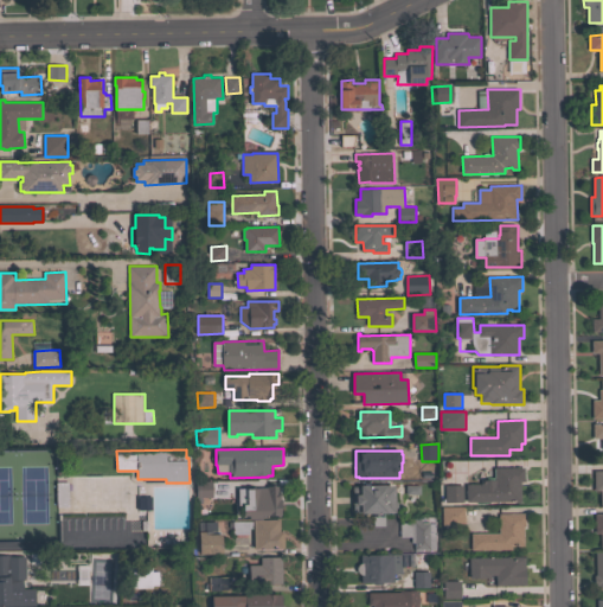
[(526,467),(526,481),(521,481),(521,500),(468,502),(468,485),(482,485),(482,480),(496,479),(495,468),(526,467)]
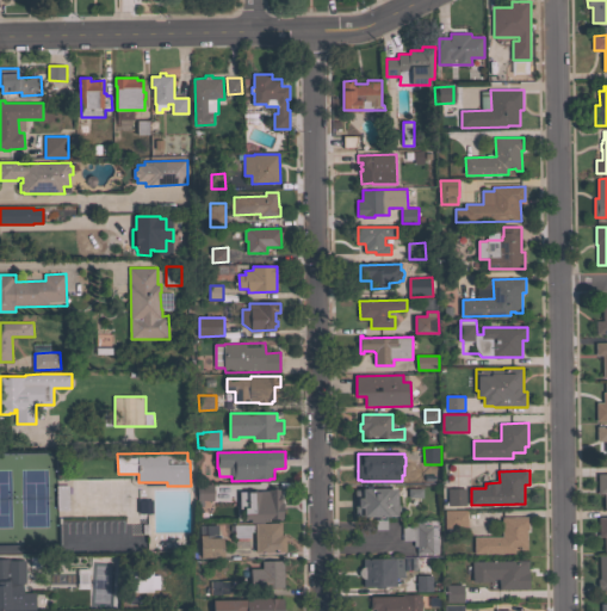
[(215,485),(215,501),(199,501),(199,485),(215,485)]
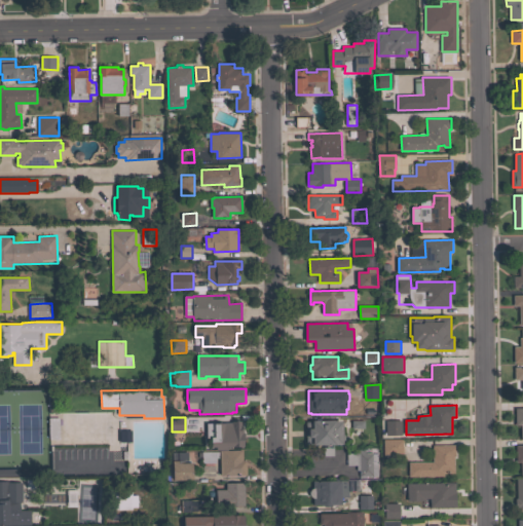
[(61,418),(61,420),(64,420),(64,425),(61,425),(62,439),(50,440),(50,418),(61,418)]
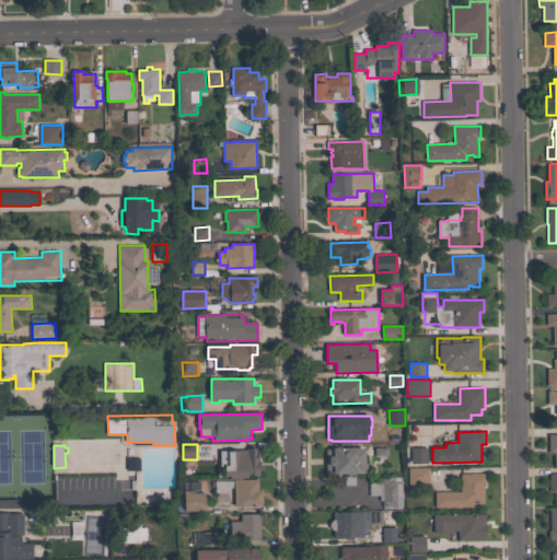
[(366,463),(369,463),(369,469),(366,469),(366,474),(357,474),(357,485),(347,486),(346,474),(327,474),(327,450),(333,450),(333,447),(358,447),(358,448),(366,448),(366,463)]
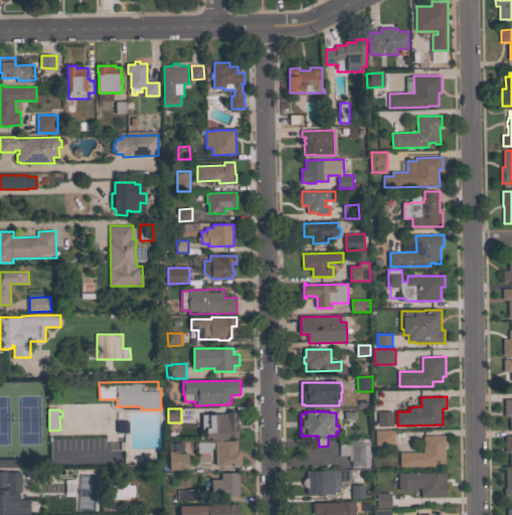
[(394,411),(394,426),(379,426),(379,411),(394,411)]
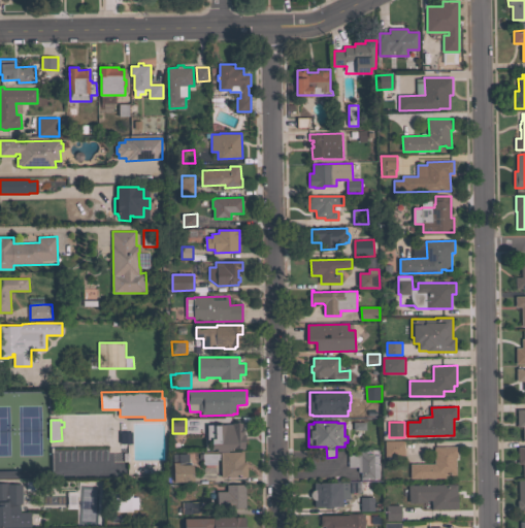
[(234,425),(234,423),(243,423),(244,428),(245,430),(245,449),(230,449),(230,452),(218,452),(218,449),(212,449),(212,439),(208,439),(208,425),(234,425)]
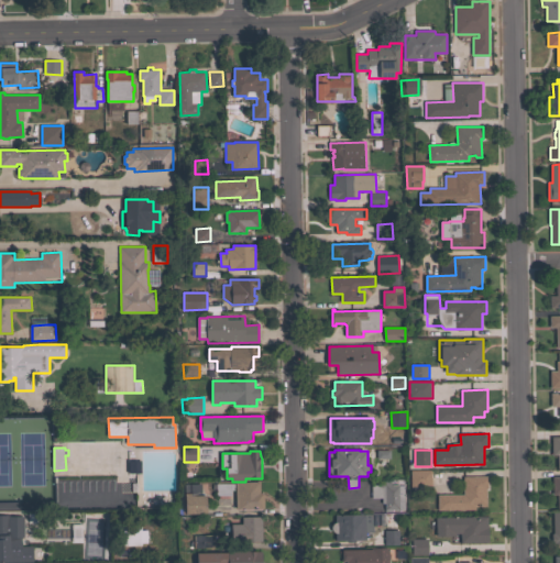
[(143,460),(143,473),(130,474),(130,461),(143,460)]
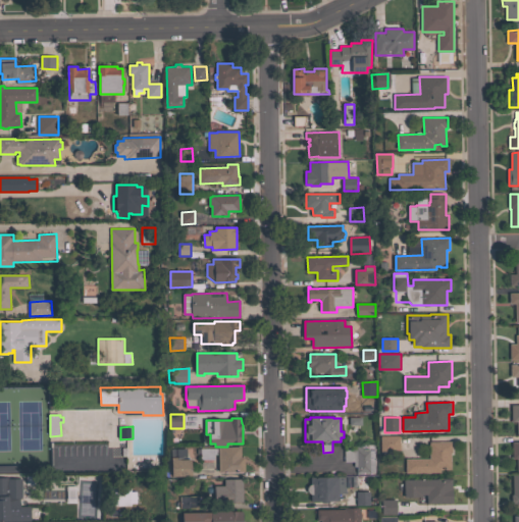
[(401,435),(401,451),(382,451),(382,435),(401,435)]
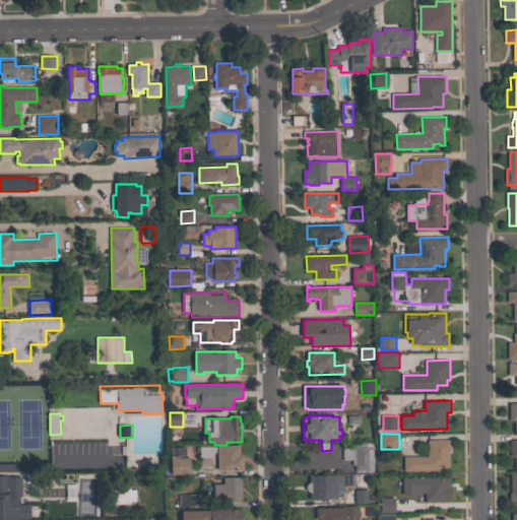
[(452,440),(452,451),(450,451),(450,467),(440,467),(440,470),(405,471),(405,457),(429,457),(429,440),(452,440)]
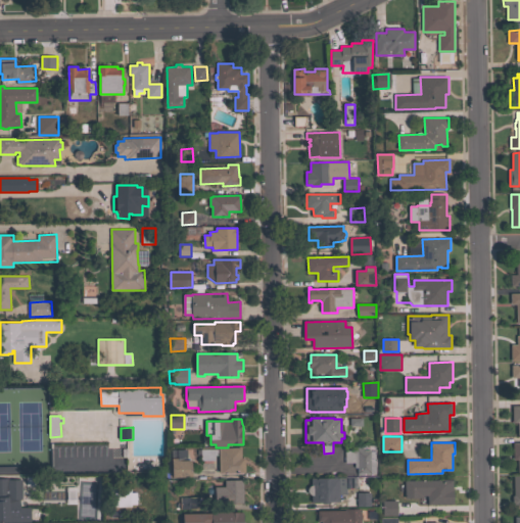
[(358,450),(358,446),(365,446),(365,450),(377,450),(377,474),(359,474),(359,468),(357,468),(357,463),(346,463),(346,450),(358,450)]
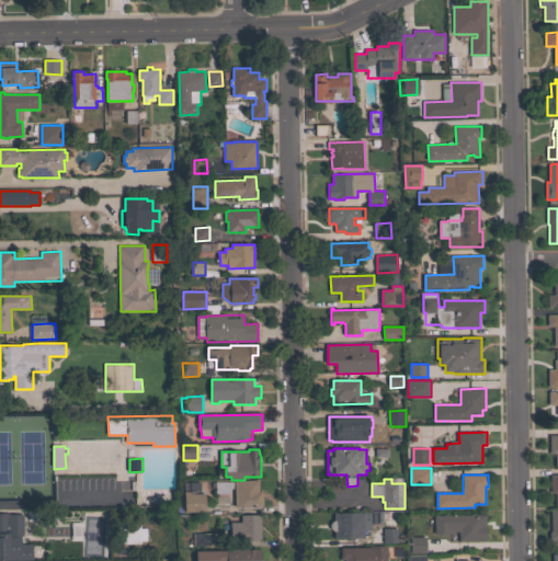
[(261,491),(264,491),(264,506),(237,507),(236,481),(260,480),(261,491)]
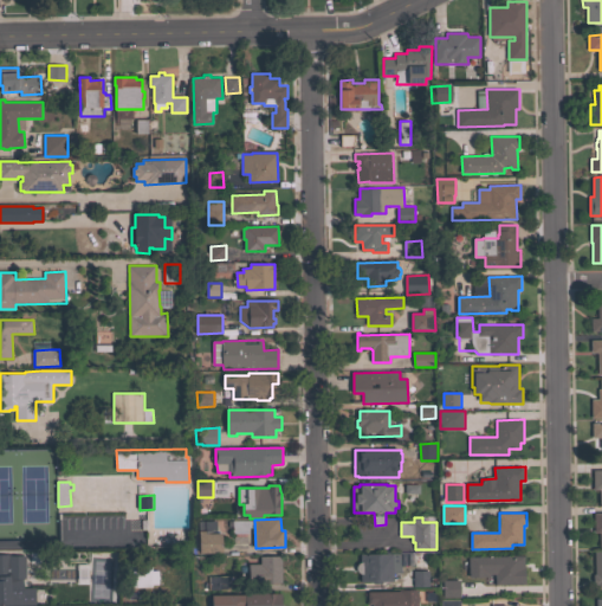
[(200,554),(199,521),(217,520),(218,524),(221,529),(224,553),(200,554)]
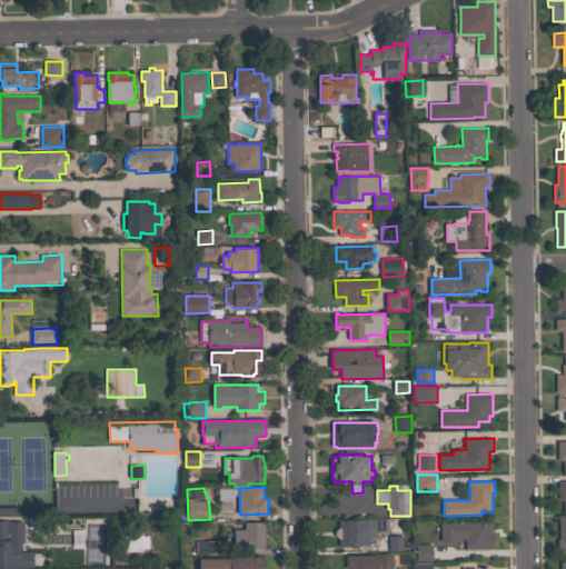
[(238,489),(238,496),(235,496),(236,501),(220,501),(220,489),(238,489)]
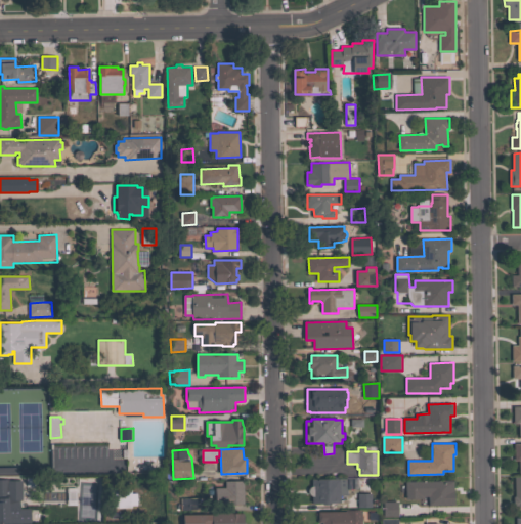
[(82,478),(77,520),(95,522),(100,480),(82,478)]
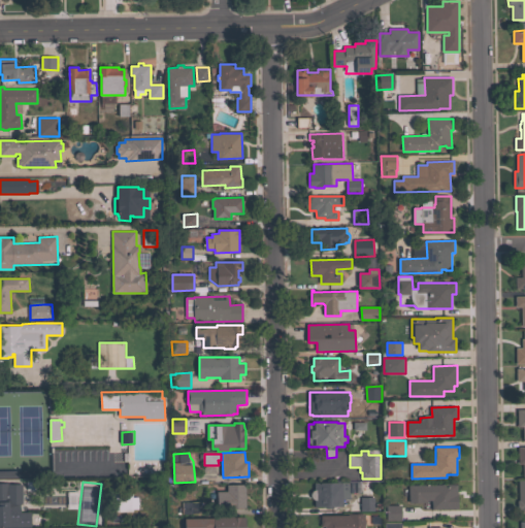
[(351,499),(343,499),(343,506),(333,506),(333,508),(326,508),(326,506),(316,506),(316,500),(314,499),(313,498),(312,496),(312,494),(313,492),(314,491),(316,490),(316,483),(363,482),(363,493),(351,493),(351,499)]
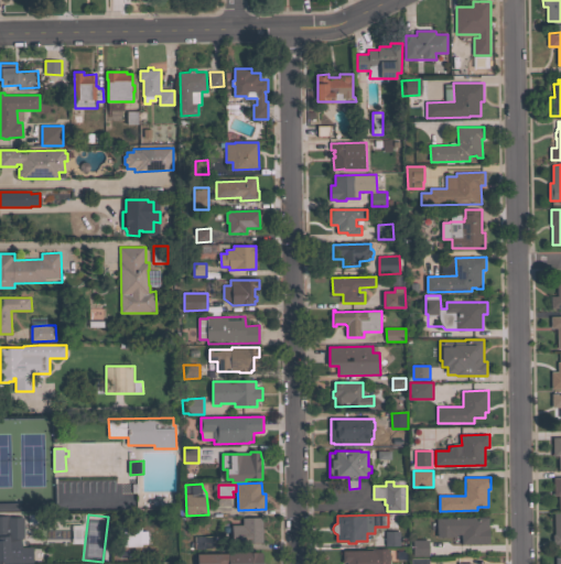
[(0,516),(10,516),(10,518),(24,517),(25,539),(20,539),(21,544),(14,545),(15,549),(10,550),(10,562),(0,562),(0,516)]
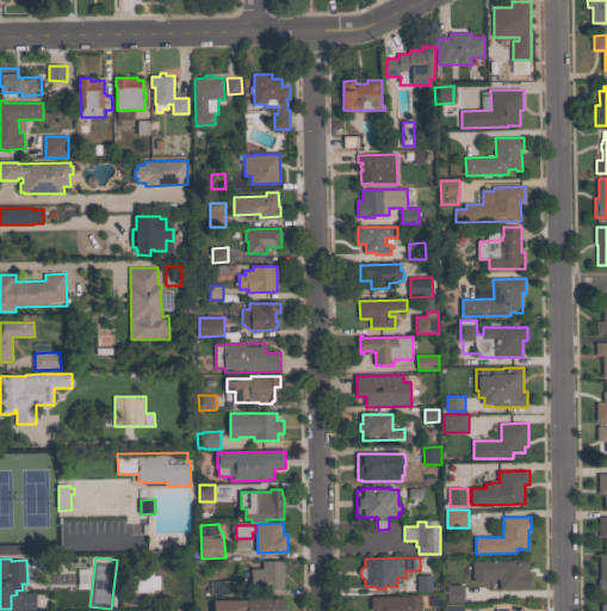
[(285,561),(285,587),(253,588),(253,569),(264,569),(264,561),(285,561)]
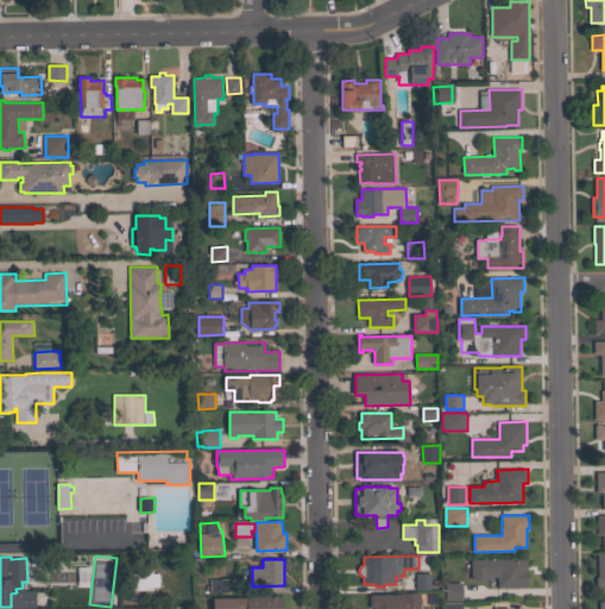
[(524,559),(524,563),(528,563),(529,586),(499,588),(498,577),(491,577),(489,576),(472,576),(472,559),(524,559)]
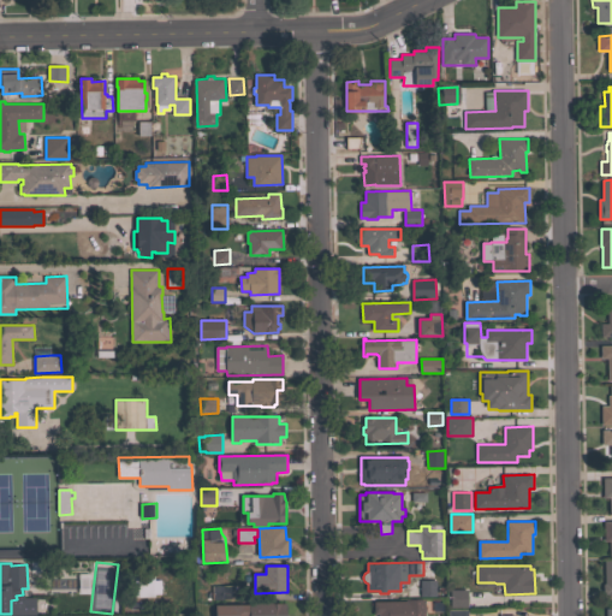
[(75,594),(84,594),(85,575),(76,575),(75,594)]
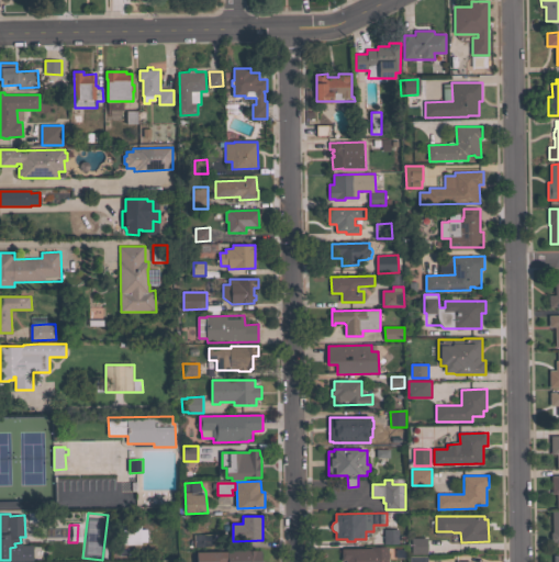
[(127,544),(126,529),(142,529),(142,544),(127,544)]
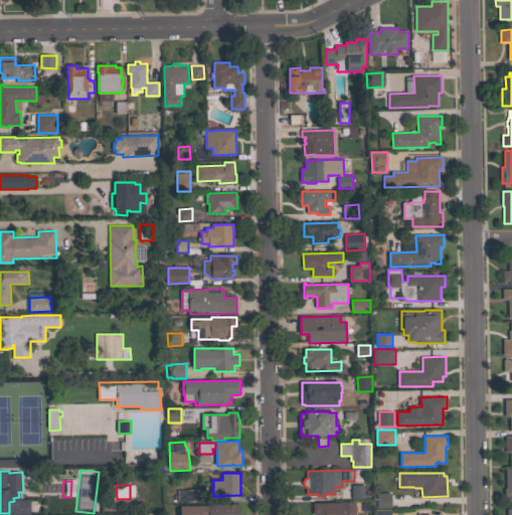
[(366,485),(366,498),(353,499),(353,485),(366,485)]
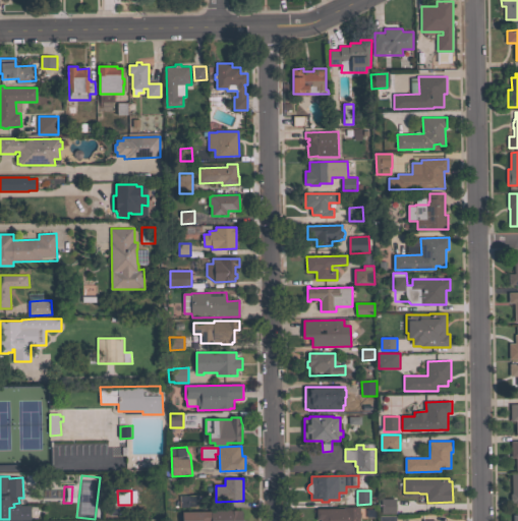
[(204,495),(204,507),(181,508),(180,496),(204,495)]
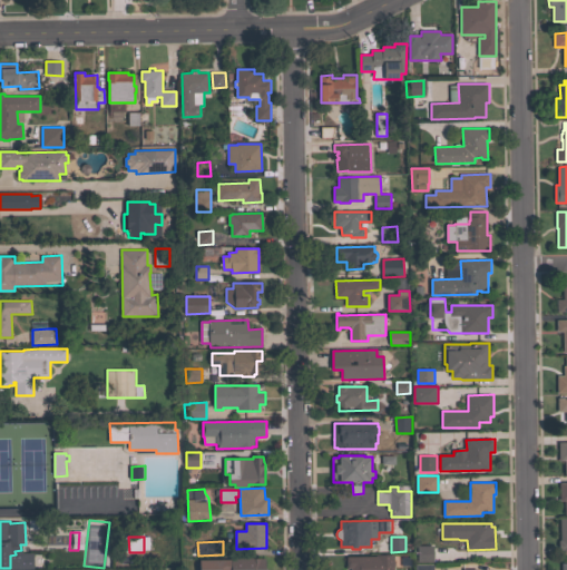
[(430,547),(413,547),(413,563),(431,563),(430,547)]
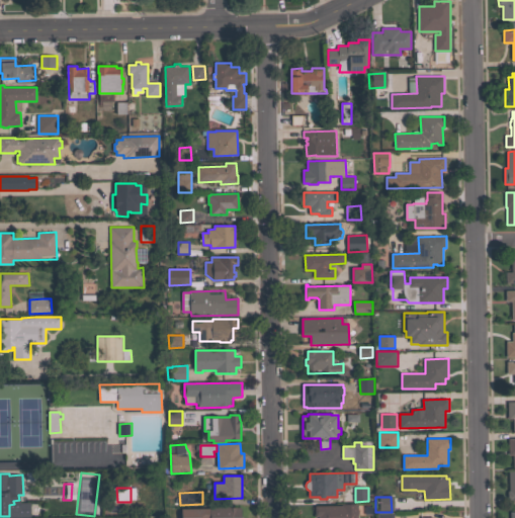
[(342,505),(358,504),(358,510),(359,510),(360,513),(358,513),(358,517),(320,517),(316,517),(316,506),(342,505)]
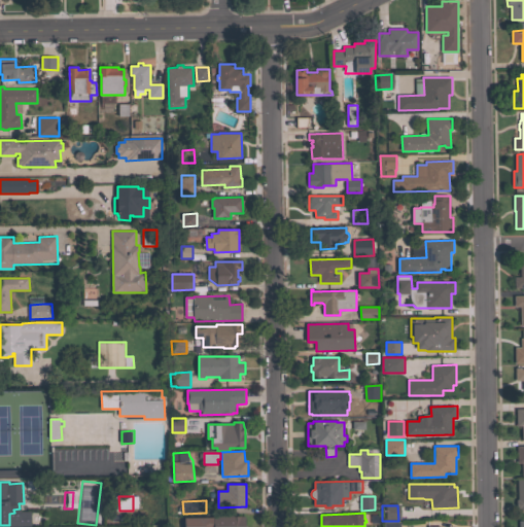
[(228,517),(228,516),(234,516),(234,517),(246,517),(246,526),(185,526),(185,518),(228,517)]
